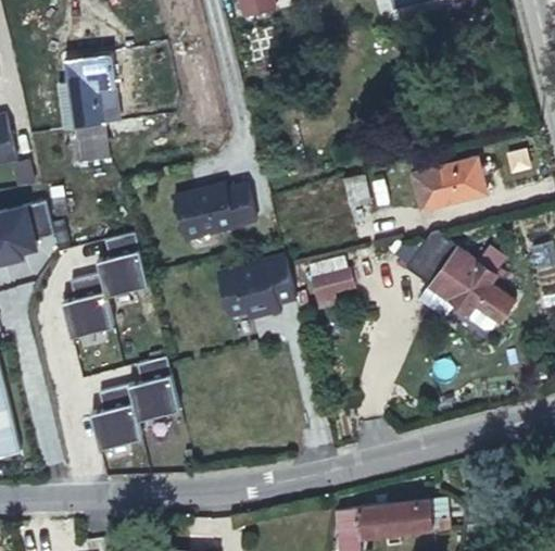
[(267,0),(234,0),(238,16),(269,8),(267,0)]
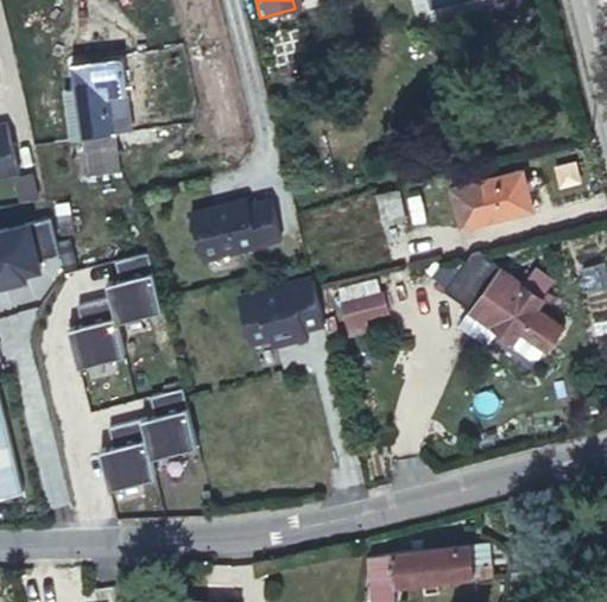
[(115,62),(65,68),(77,181),(113,177),(108,138),(107,122),(122,122),(115,62)]
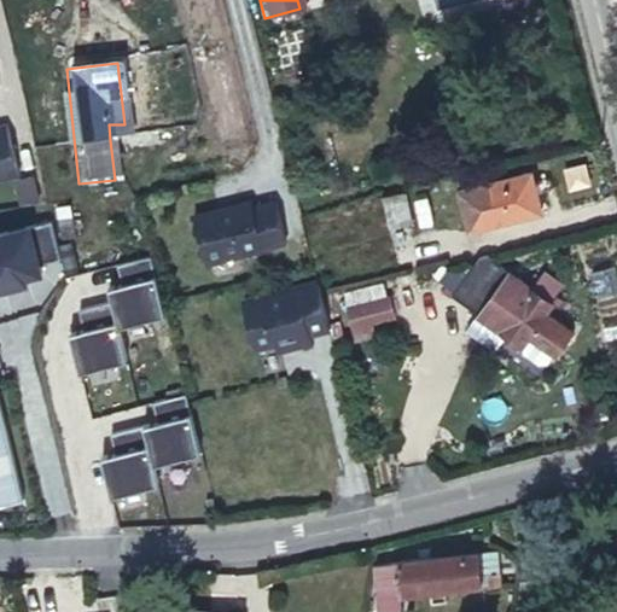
[(124,124),(109,124),(110,140),(127,139),(124,124)]
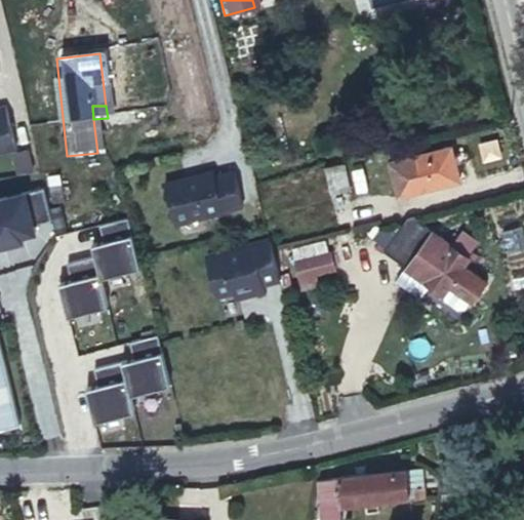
[(497,140),(477,145),(482,165),(502,160),(497,140)]
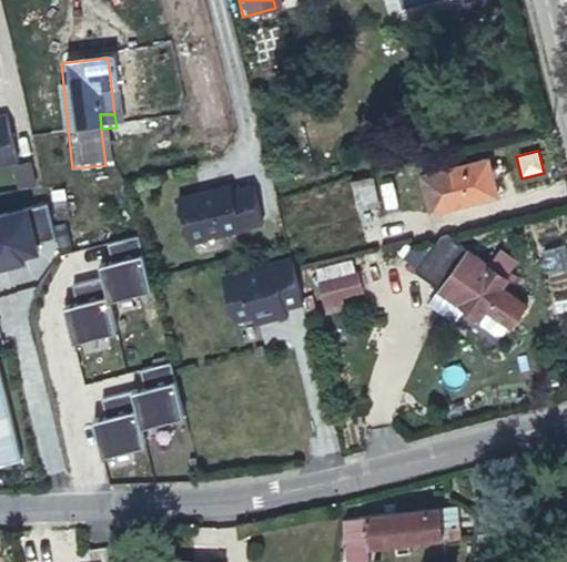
[(495,169),(492,154),(418,172),(429,215),(502,197),(495,169)]
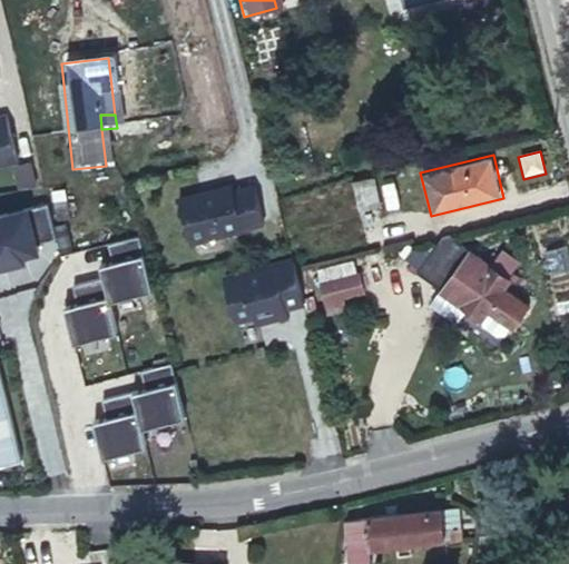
[(20,172),(3,176),(8,198),(25,196),(20,172)]
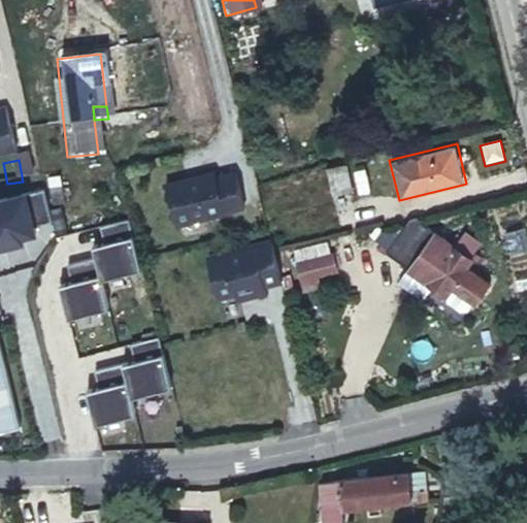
[(351,194),(346,167),(325,172),(331,198),(351,194)]
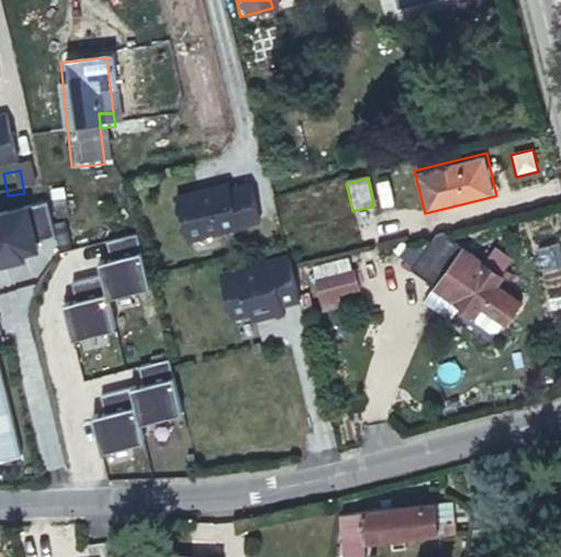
[(222,186),(169,198),(180,240),(253,222),(244,186),(224,191),(222,186)]
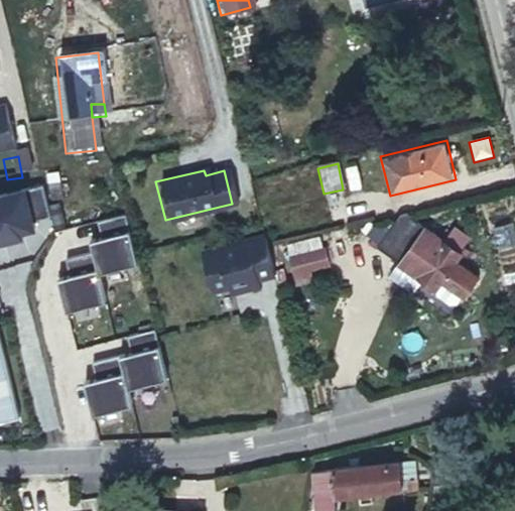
[(0,248),(8,246),(8,242),(22,239),(21,235),(34,232),(32,224),(50,220),(43,188),(0,199),(0,248)]
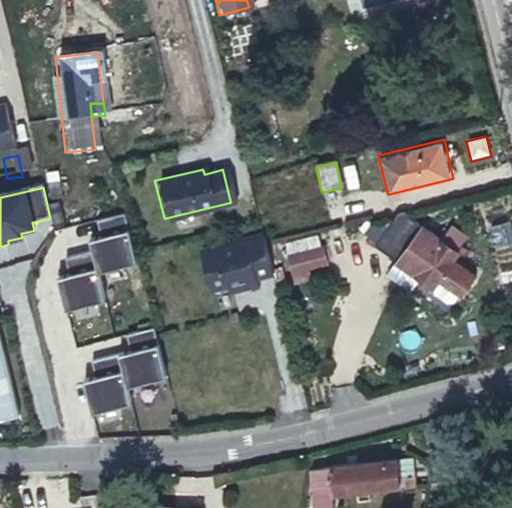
[(398,211),(375,244),(396,260),(394,263),(433,290),(440,280),(462,295),(476,275),(454,260),(469,237),(452,226),(444,237),(405,210),(398,211)]
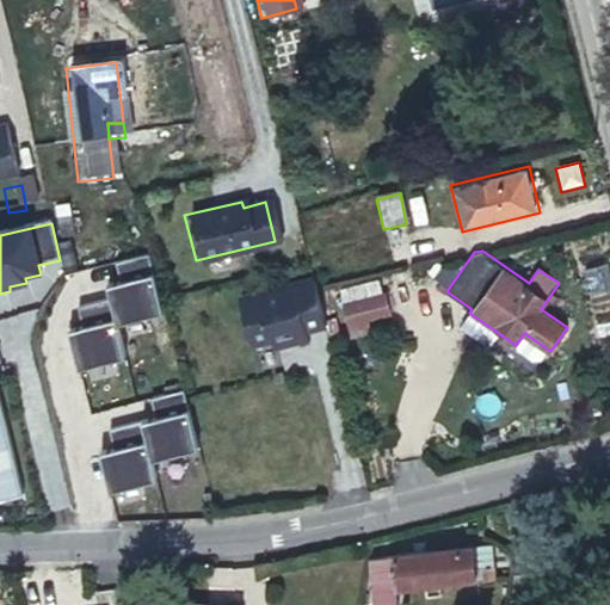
[(117,327),(162,315),(148,258),(115,265),(121,285),(106,289),(110,302),(78,310),(82,329),(68,333),(79,372),(125,360),(117,327)]
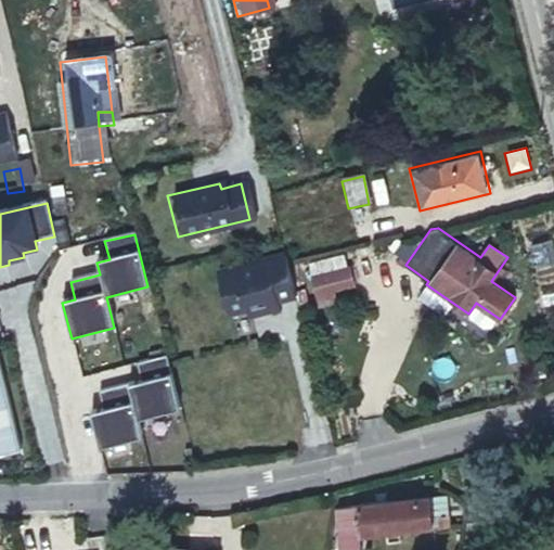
[(293,302),(278,242),(211,260),(227,320),(248,314),(250,321),(278,315),(275,306),(293,302)]
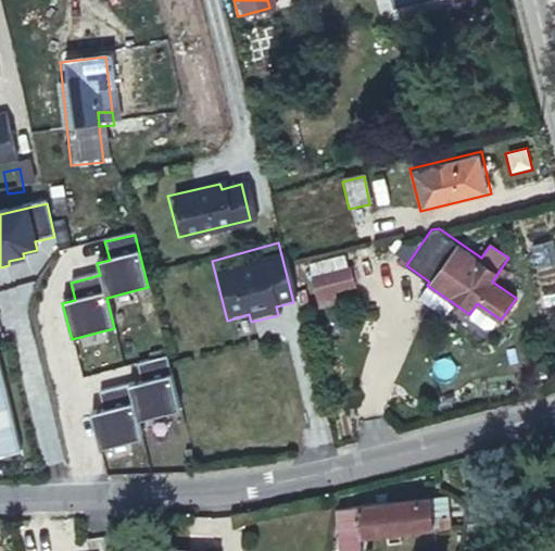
[(357,288),(353,266),(312,275),(319,310),(340,305),(337,293),(357,288)]
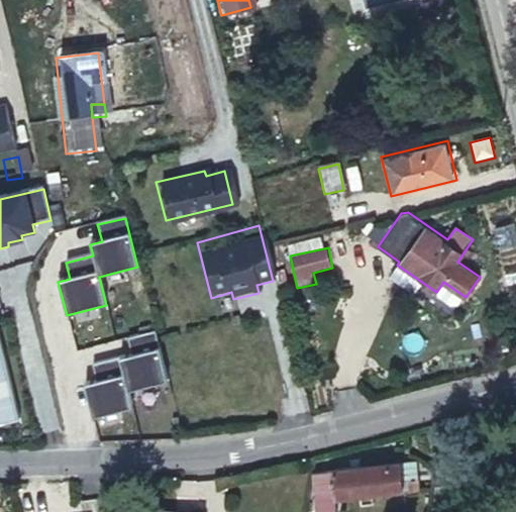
[(455,312),(466,297),(443,282),(436,292),(433,297),(435,302),(450,313),(455,312)]
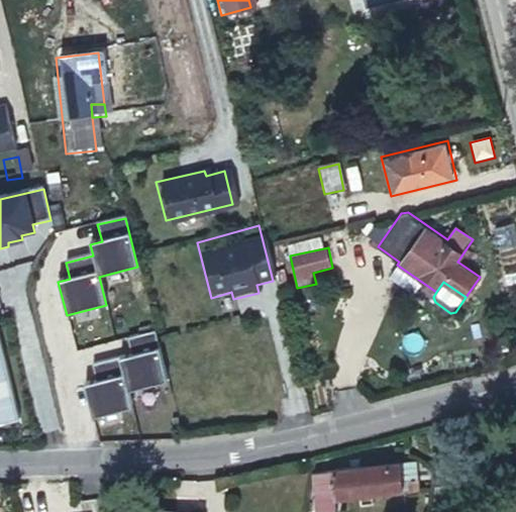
[(153,329),(126,336),(130,352),(91,363),(95,378),(83,381),(92,414),(131,404),(127,388),(167,378),(153,329)]
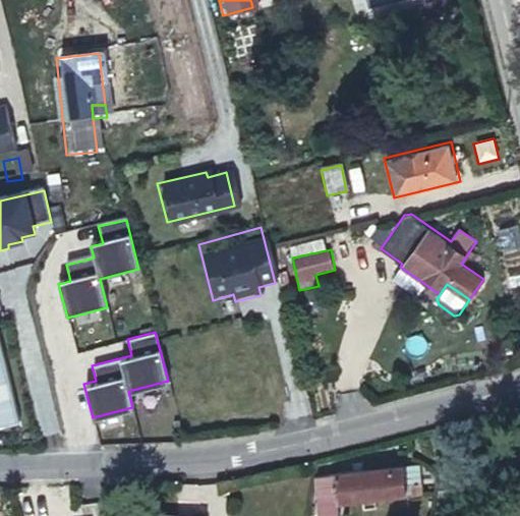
[(0,431),(20,425),(0,344),(0,431)]
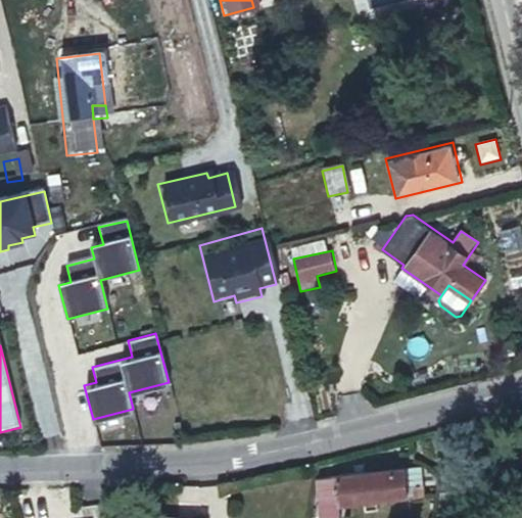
[(369,499),(385,498),(418,493),(416,467),(333,477),(335,503),(369,499)]
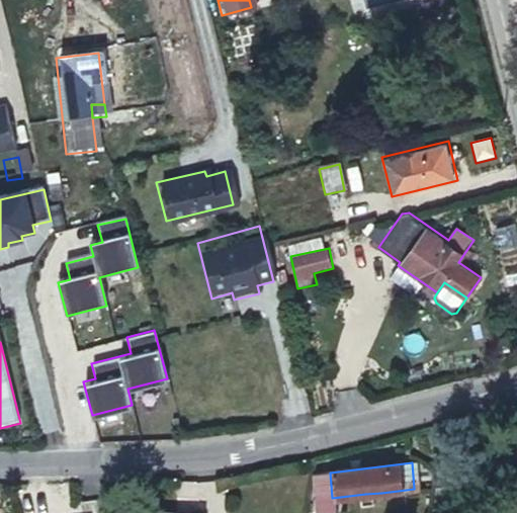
[(383,505),(381,493),(365,494),(367,507),(383,505)]
